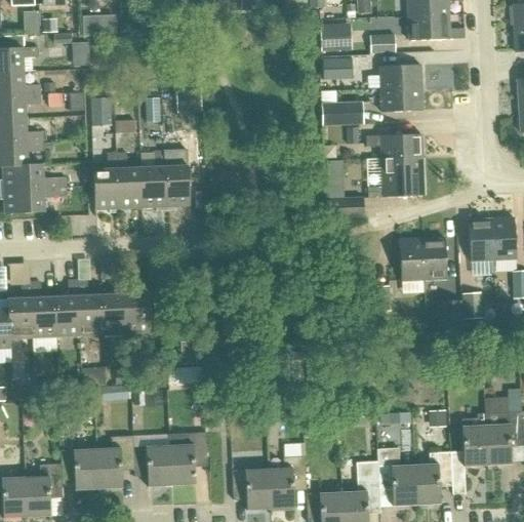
[(229,0),(230,10),(249,9),(248,0),(229,0)]
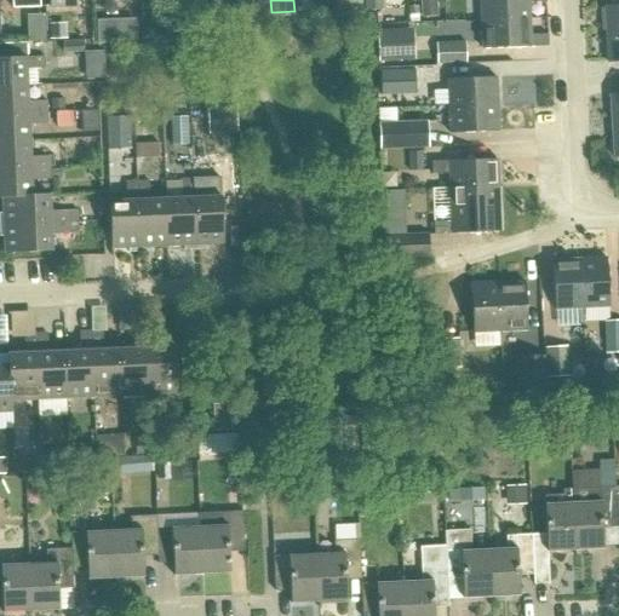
[(336,0),(337,10),(364,9),(362,0),(336,0)]
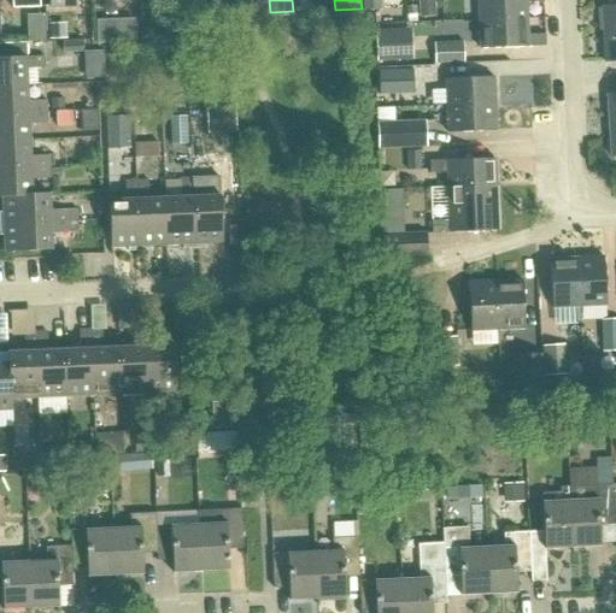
[(528,16),(527,0),(477,0),(480,18),(528,16)]
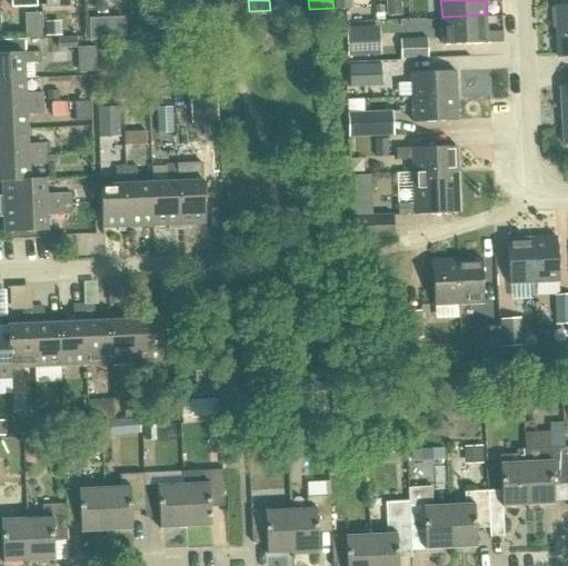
[(567,2),(555,3),(557,29),(567,28),(567,2)]
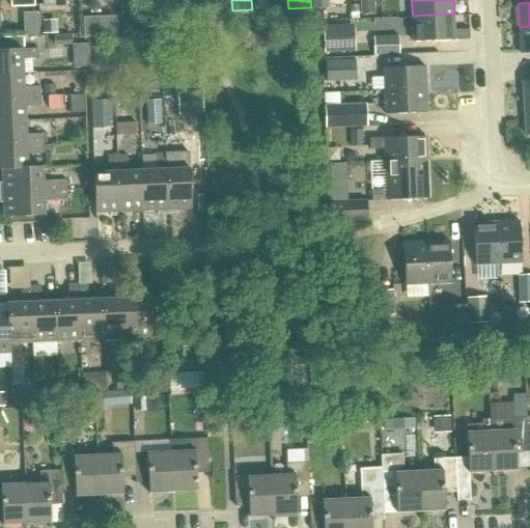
[(22,30),(37,30),(37,10),(22,10),(22,30)]
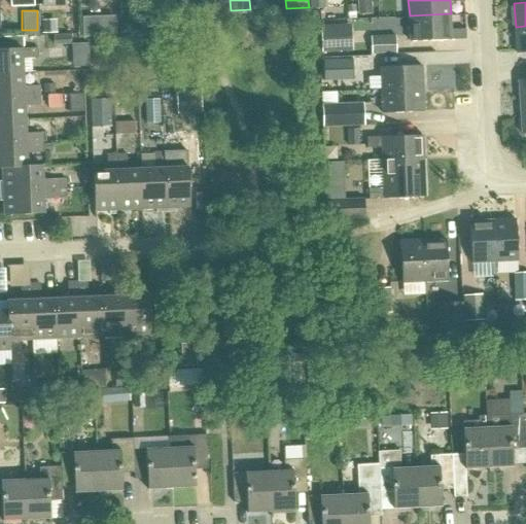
[(451,13),(410,15),(410,39),(466,37),(466,27),(451,28),(451,13)]
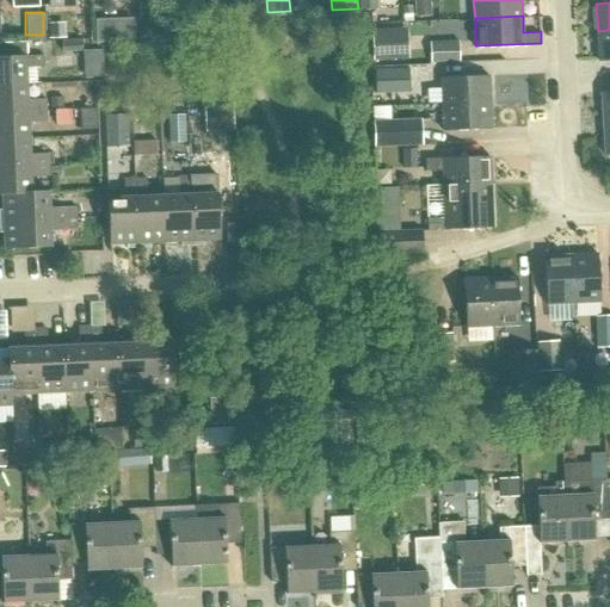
[(406,25),(370,26),(373,57),(407,55),(406,25)]
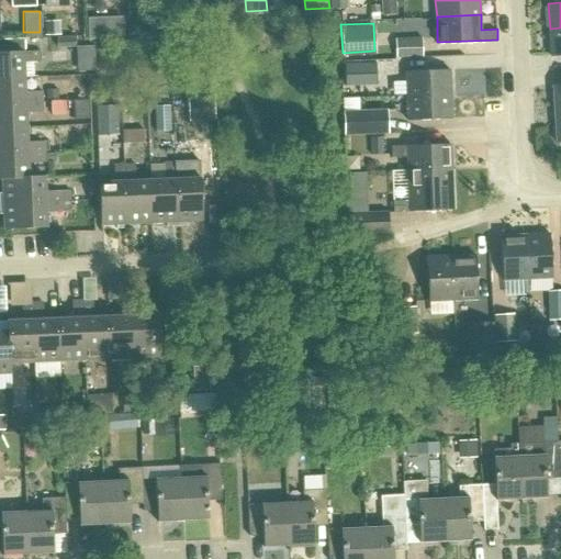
[(560,28),(550,29),(551,54),(560,53),(560,28)]
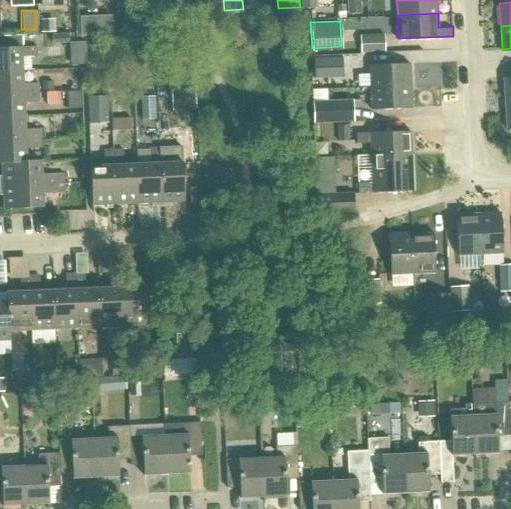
[(69,31),(52,32),(53,42),(70,41),(69,31)]
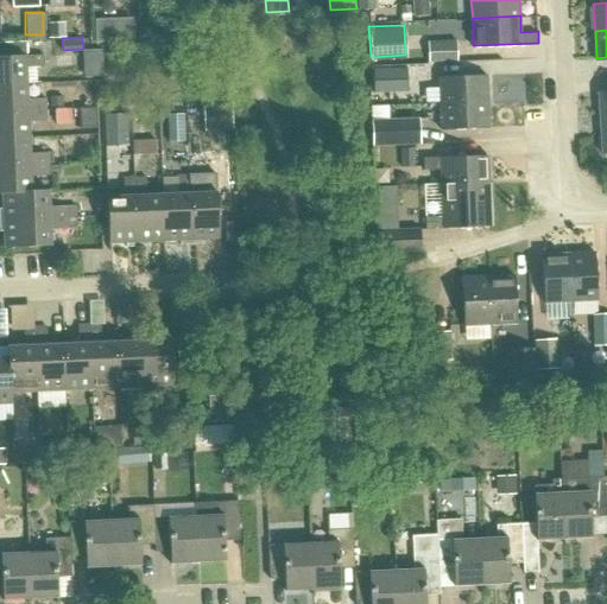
[(0,82),(27,81),(26,65),(44,64),(44,52),(26,53),(25,38),(0,39),(0,82)]
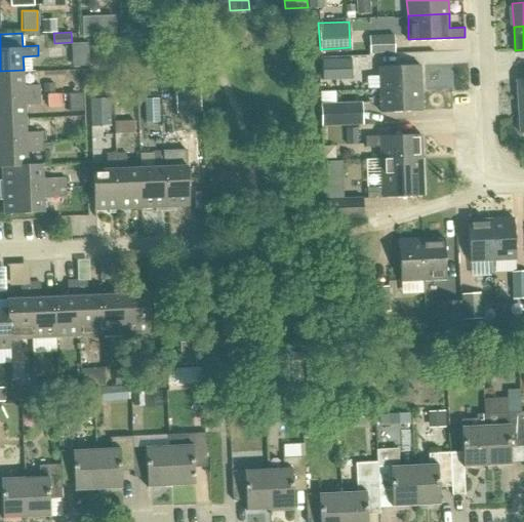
[(395,34),(370,35),(371,52),(396,51),(395,34)]
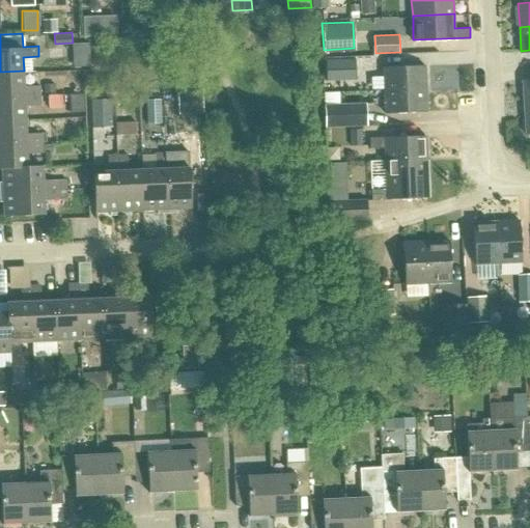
[(323,57),(324,80),(355,78),(354,56),(323,57)]
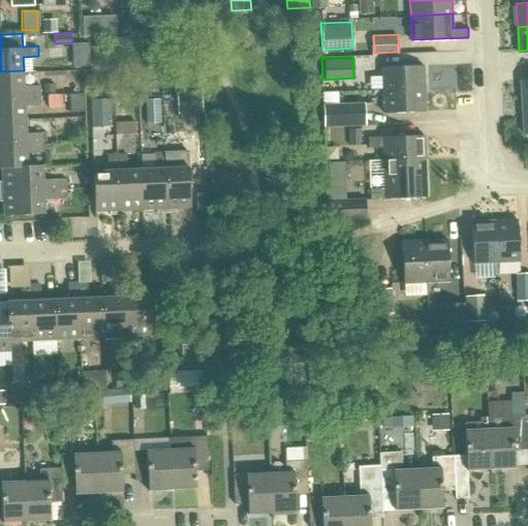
[(424,63),(382,65),(383,89),(425,87),(424,63)]
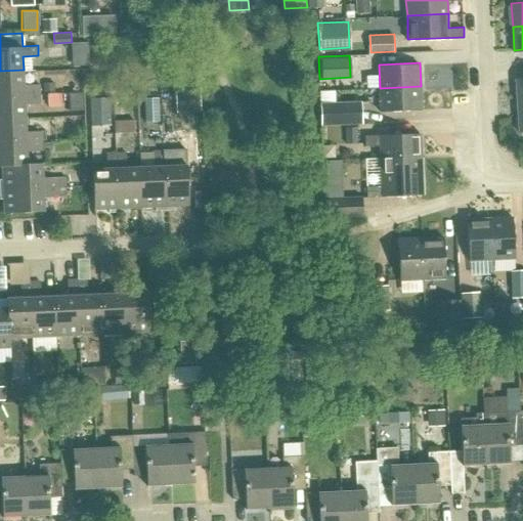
[(0,94),(40,92),(39,83),(24,84),(24,70),(0,71),(0,94)]
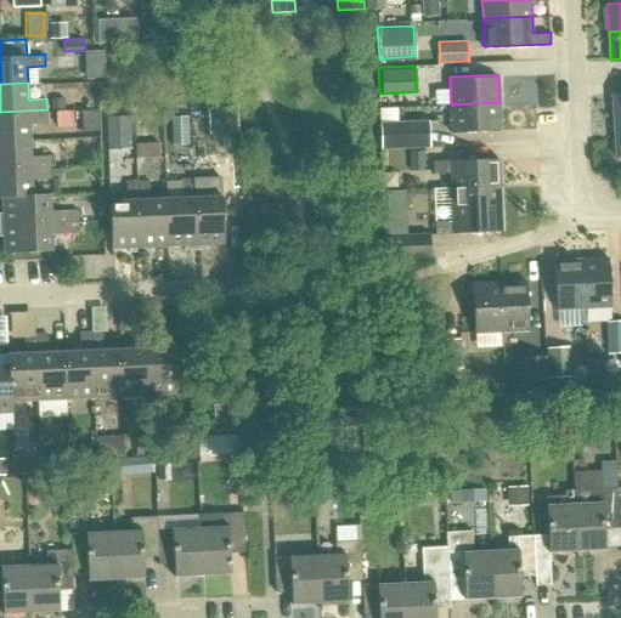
[(500,102),(451,105),(452,131),(501,129),(500,102)]
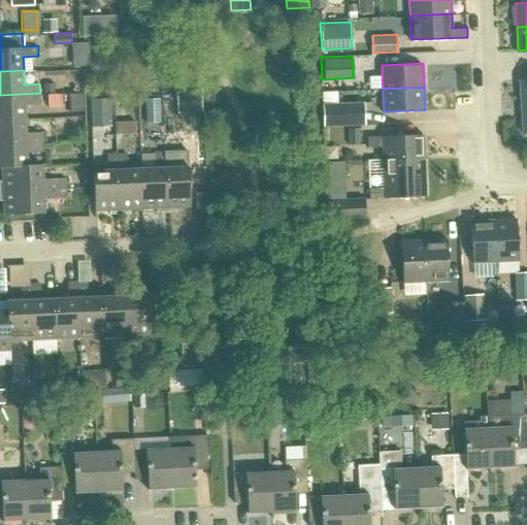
[(40,93),(0,95),(0,119),(26,118),(25,104),(40,103),(40,93)]
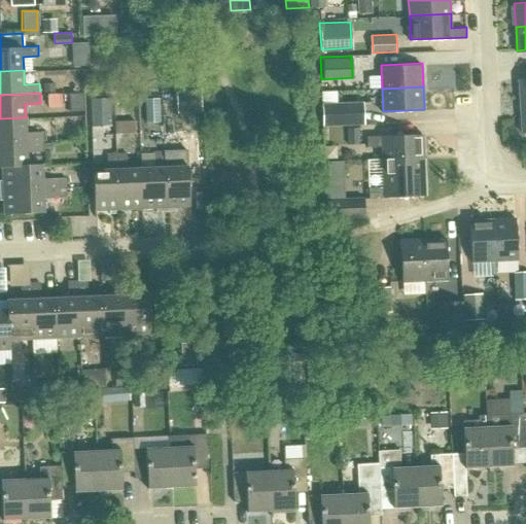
[(62,93),(48,93),(48,106),(63,105),(62,93)]
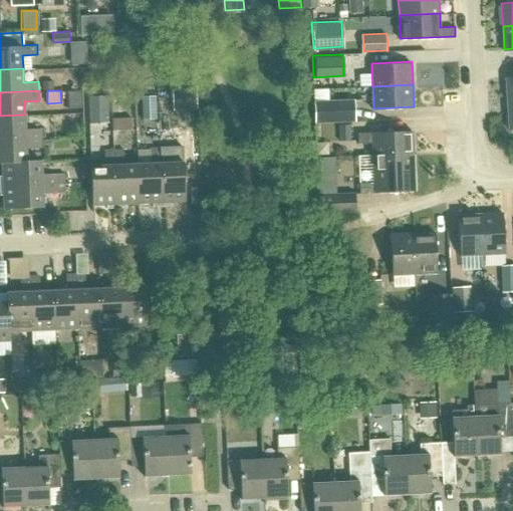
[(82,106),(82,90),(69,90),(69,107),(82,106)]
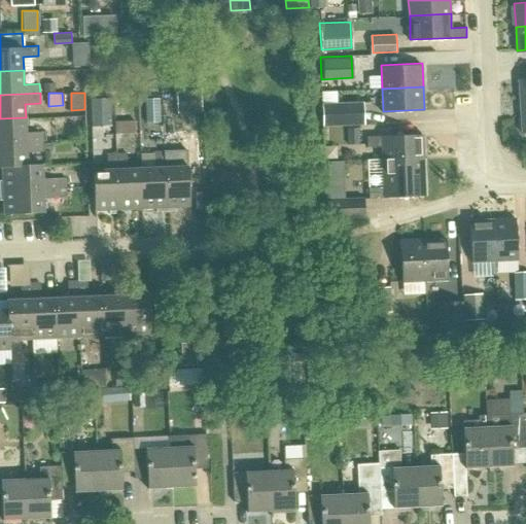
[(110,121),(108,97),(90,98),(92,123),(110,121)]
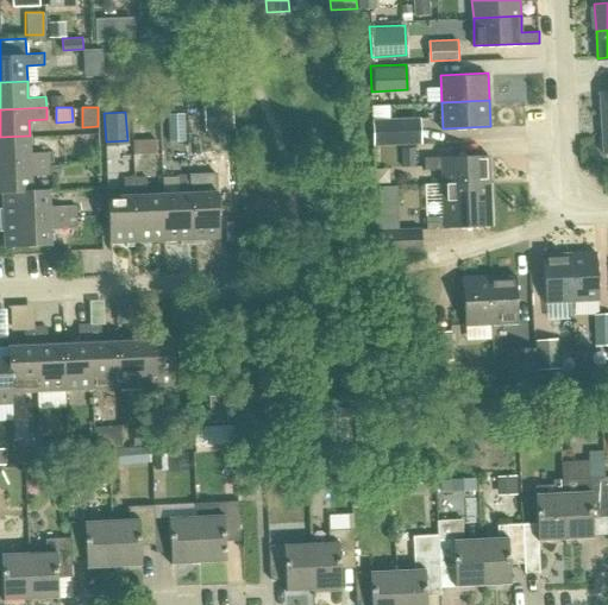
[(420,115),(373,118),(374,145),(421,143),(420,115)]
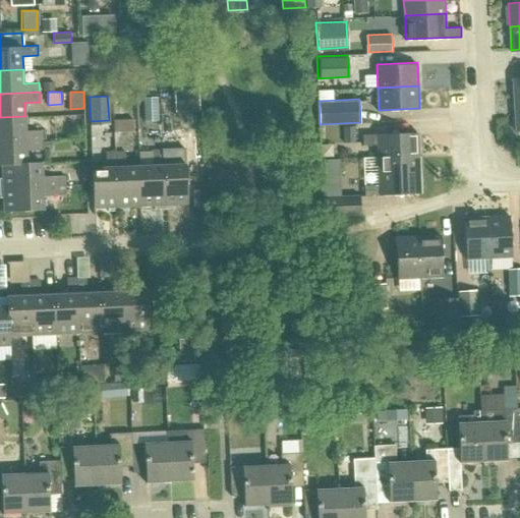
[(25,116),(0,117),(0,139),(42,138),(41,129),(25,129),(25,116)]
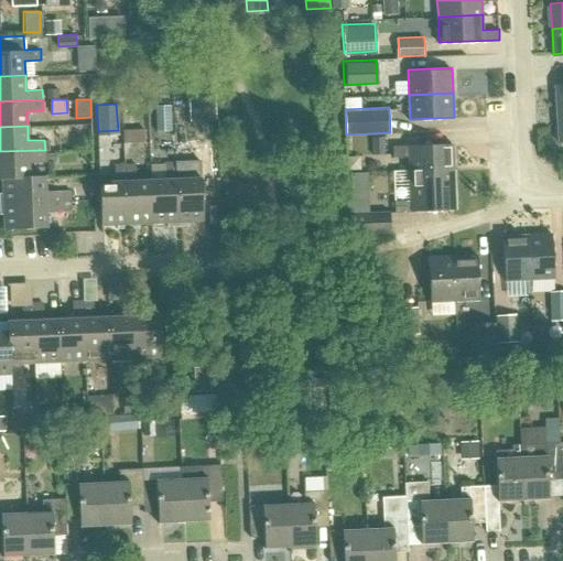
[(145,128),(125,129),(125,142),(147,141),(145,128)]
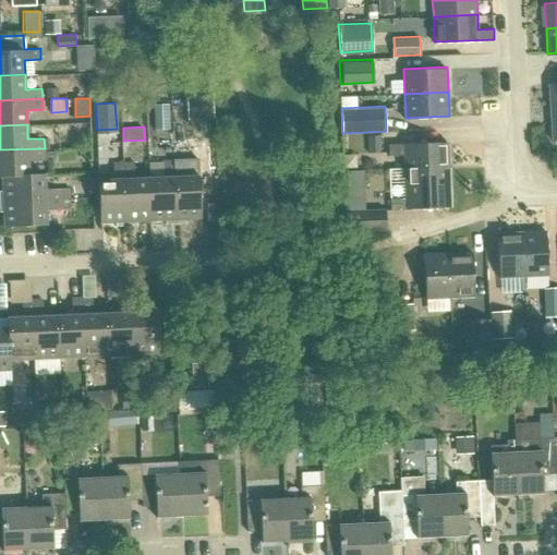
[(406,167),(449,165),(448,141),(388,143),(389,153),(404,153),(406,167)]
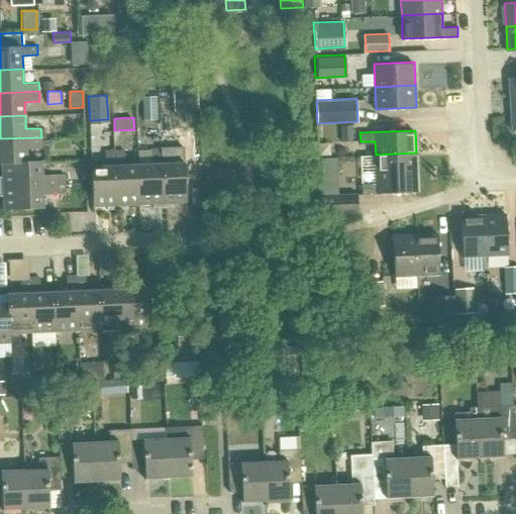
[(27,162),(27,161),(26,147),(41,146),(41,137),(0,138),(0,163),(2,163),(27,162)]
